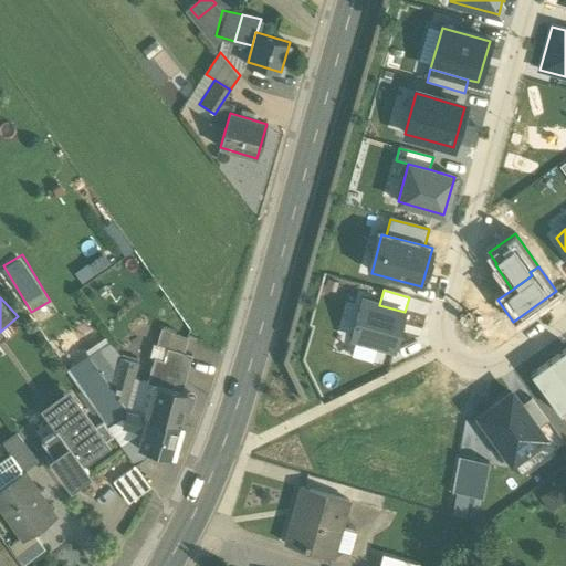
[(395,349),(405,312),(379,305),(362,301),(352,338),(395,349)]
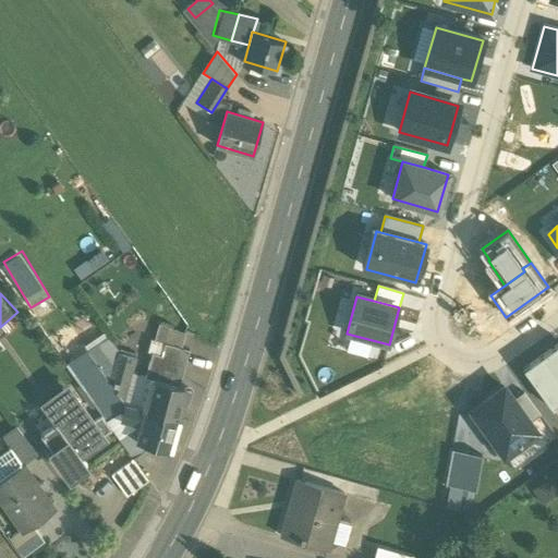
[(87,352),(69,327),(48,341),(91,399),(110,384),(87,352)]
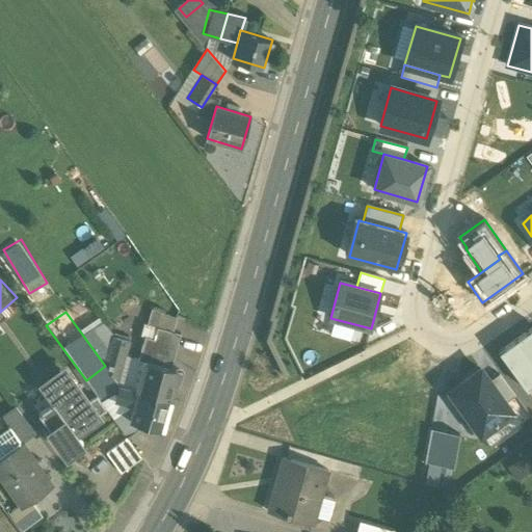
[(103,322),(83,336),(105,366),(113,337),(113,336),(103,322)]
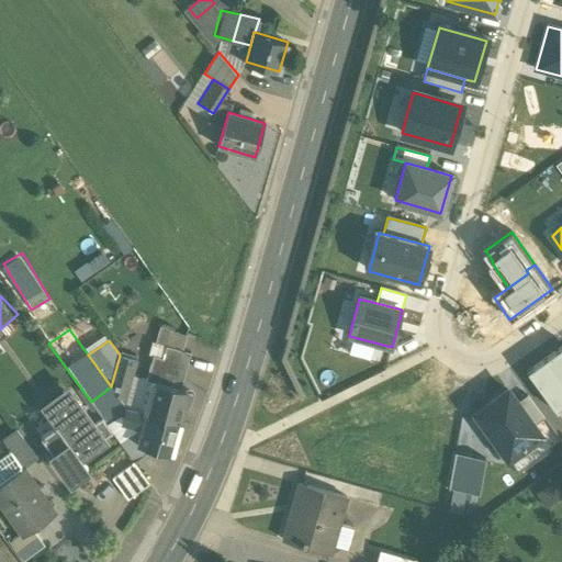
[(167,346),(163,358),(154,356),(147,380),(154,382),(154,381),(181,389),(191,352),(167,346)]
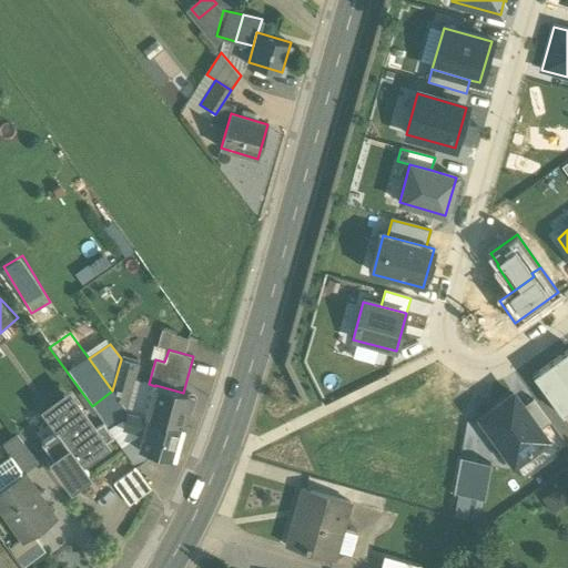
[(563,417),(567,413),(567,351),(533,376),(563,417)]
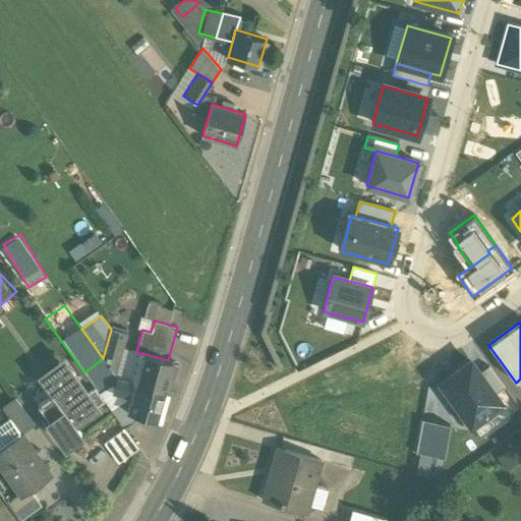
[(111,330),(103,358),(115,374),(127,332),(113,327),(112,330),(111,330)]
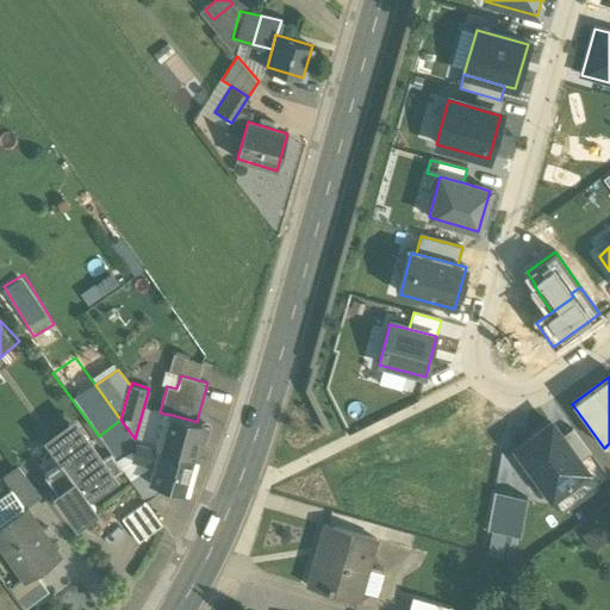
[(197,422),(167,414),(167,415),(157,448),(160,449),(197,460),(206,424),(197,422)]
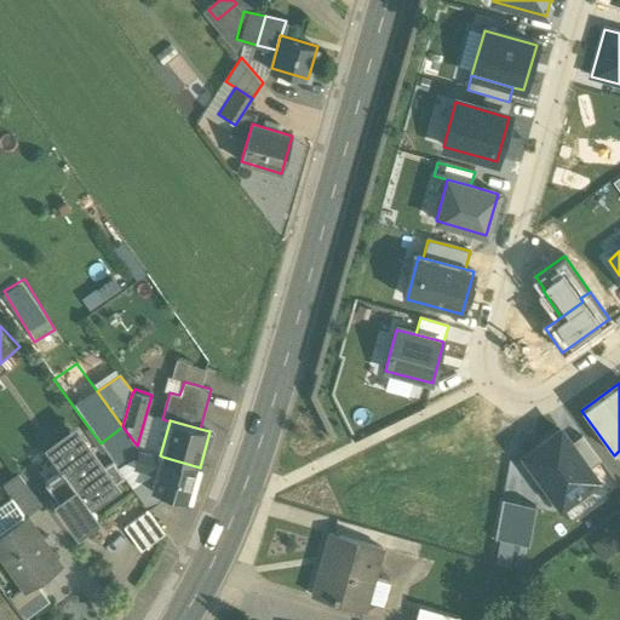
[(137,446),(122,426),(101,443),(113,461),(118,469),(132,458),(137,460),(141,451),(137,446)]
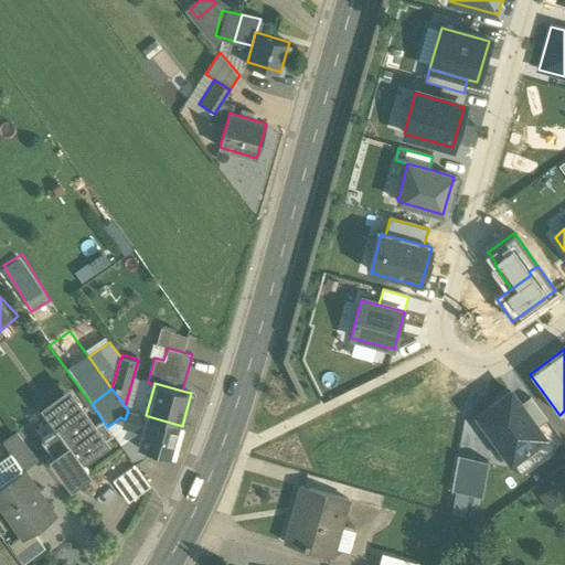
[(477,415),(511,461),(544,438),(537,428),(520,405),(510,392),(477,415)]
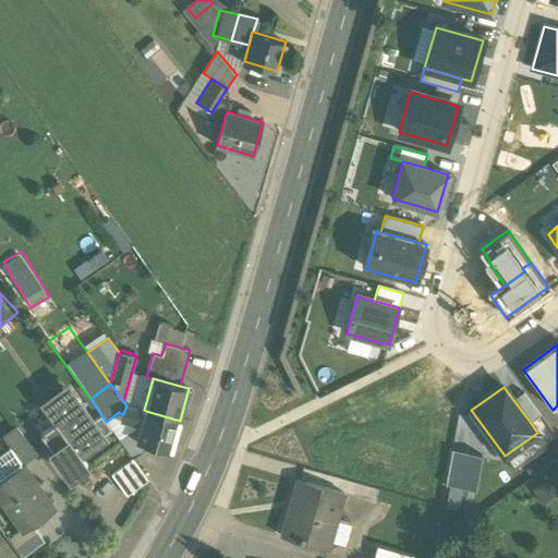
[(67,389),(44,407),(56,423),(41,434),(71,475),(87,464),(80,453),(112,431),(106,422),(101,415),(92,423),(67,389)]
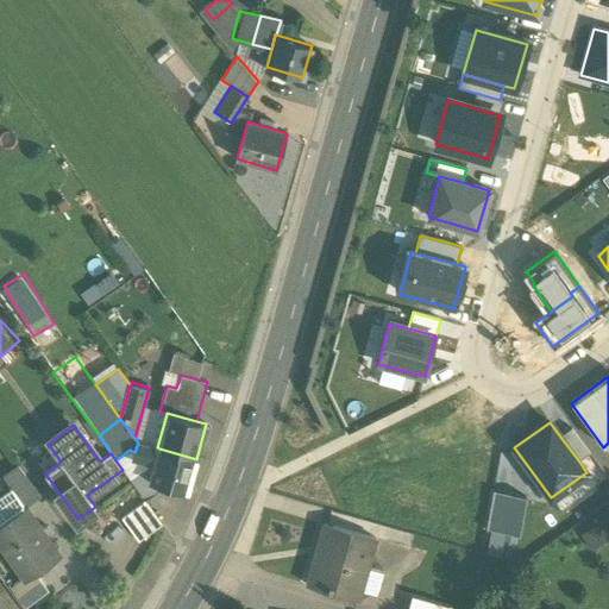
[(560,437),(579,462),(589,453),(571,429),(560,437)]
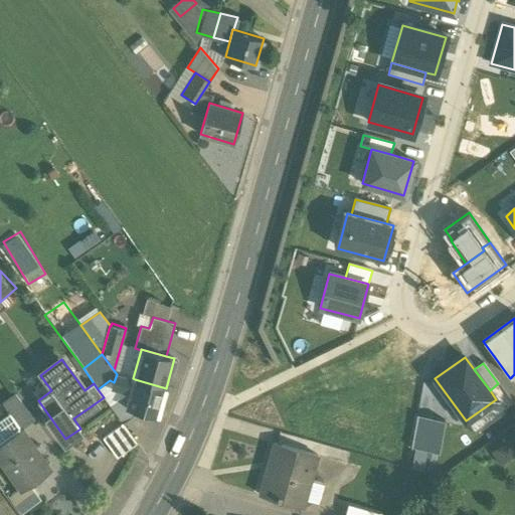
[(133,378),(117,374),(114,382),(113,386),(131,391),(135,379),(133,378)]
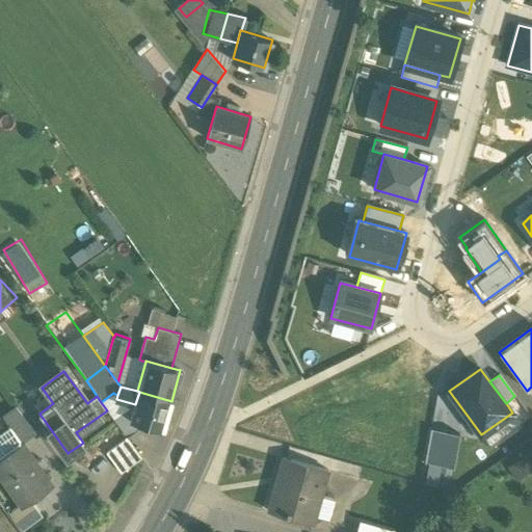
[(171,401),(139,392),(135,404),(131,420),(163,429),(171,401)]
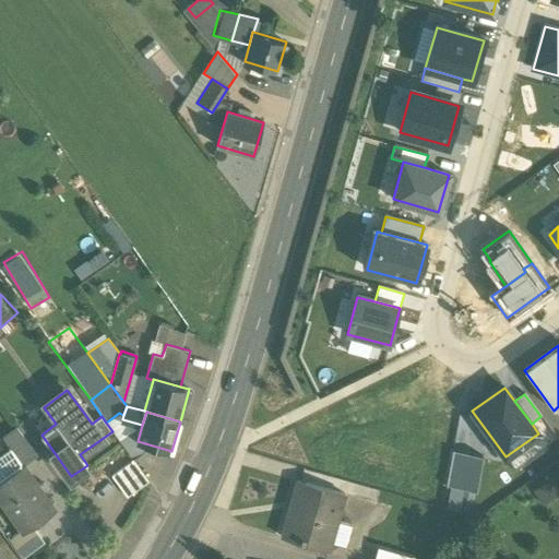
[(38,455),(18,427),(3,438),(12,449),(24,465),(38,455)]
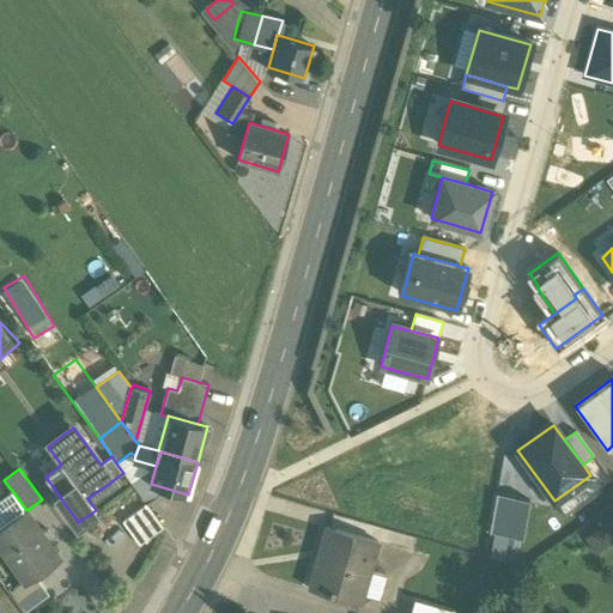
[(13,492),(0,501),(0,528),(26,510),(13,492)]
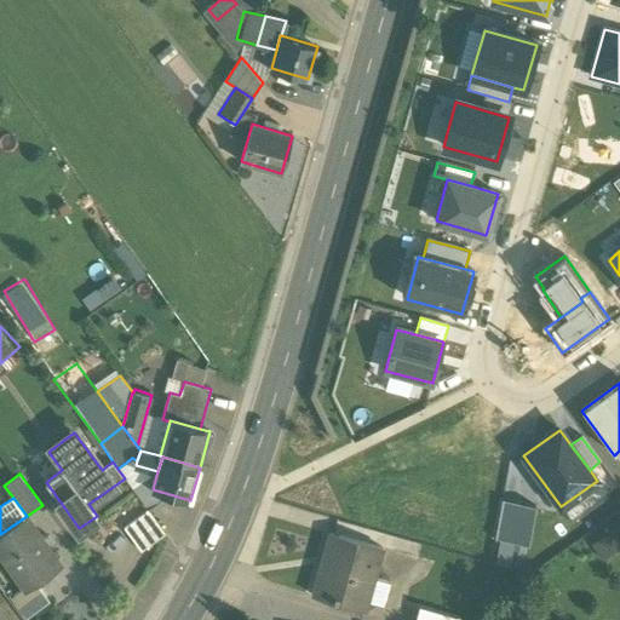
[(503,498),(495,538),(530,545),(538,505),(503,498)]
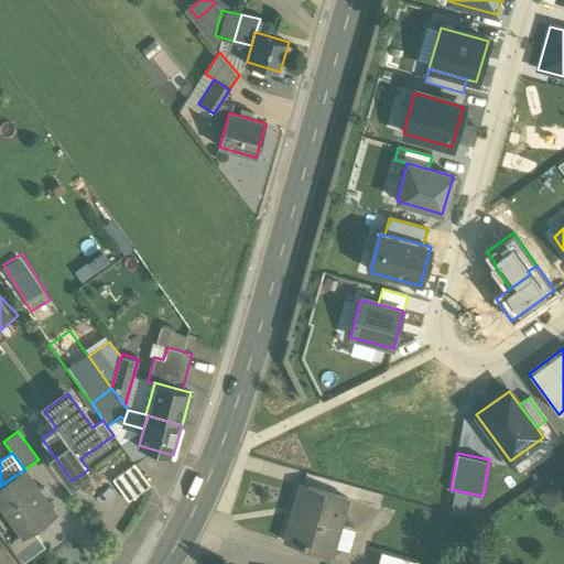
[(138,464),(115,478),(129,500),(152,486),(138,464)]
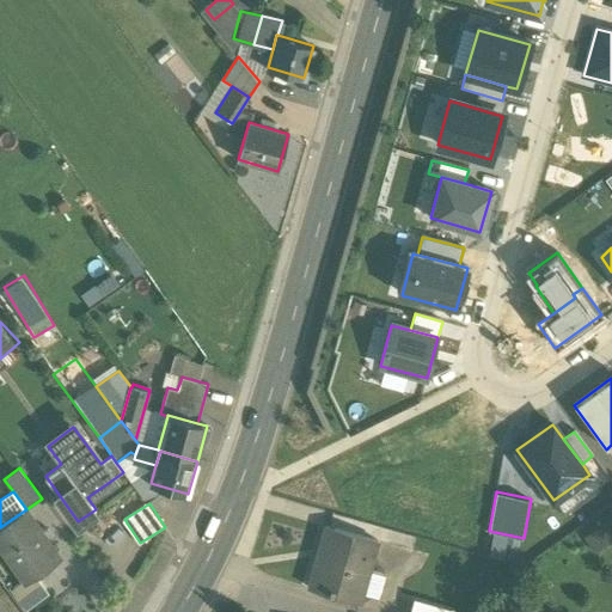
[(26,509),(0,527),(0,546),(23,581),(25,583),(35,576),(61,558),(26,509)]
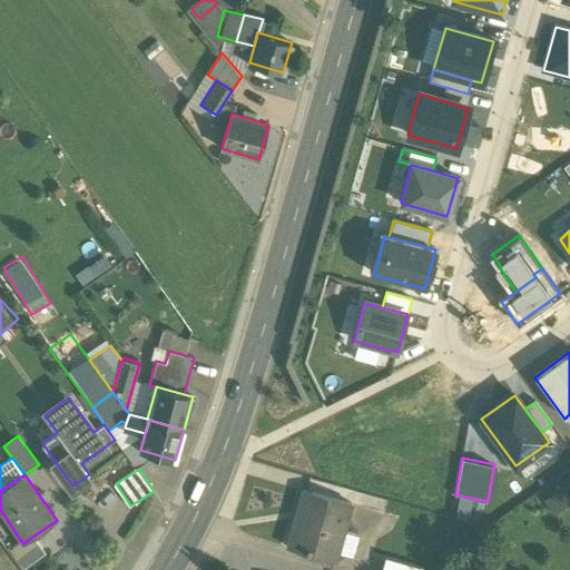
[(352,503),(304,490),(287,548),(335,561),(352,503)]
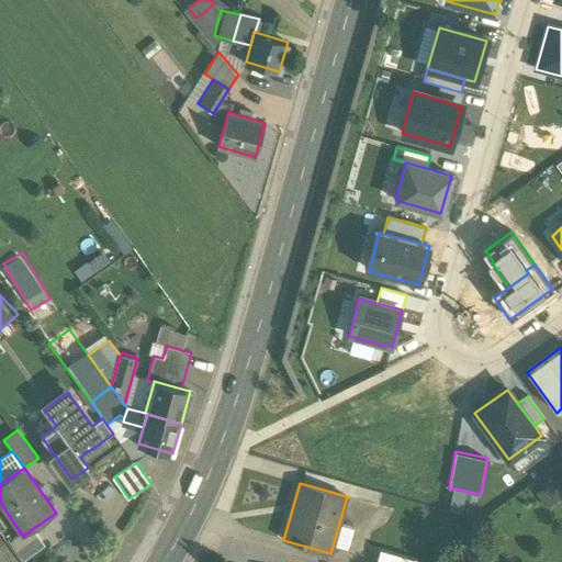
[(21,534),(10,541),(17,550),(37,536),(32,529),(23,536),(21,534)]
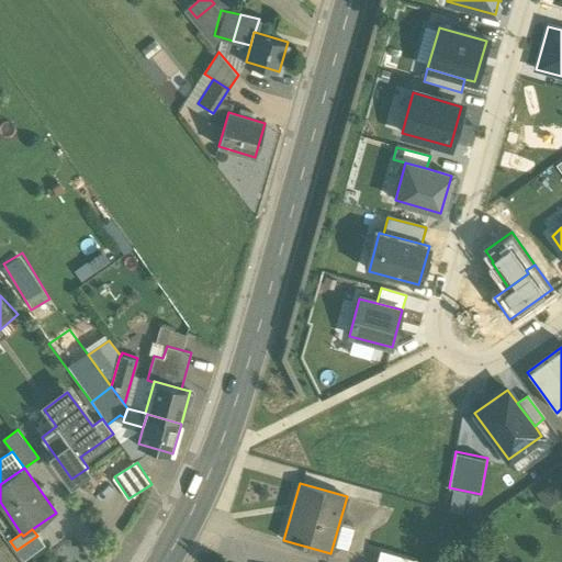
[(37,536),(17,550),(24,561),(45,546),(37,536)]
